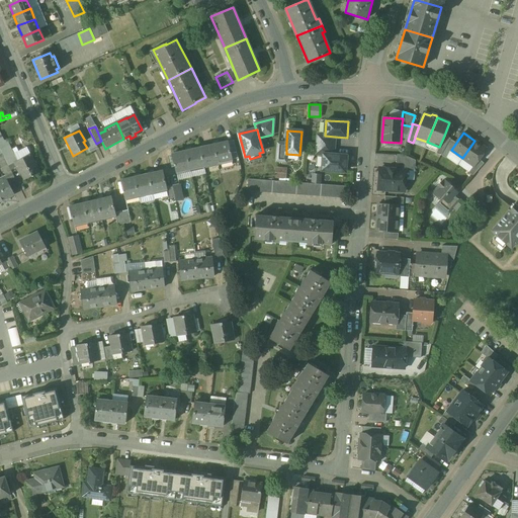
[(335,137),(325,136),(318,135),(317,145),(335,146),(335,137)]
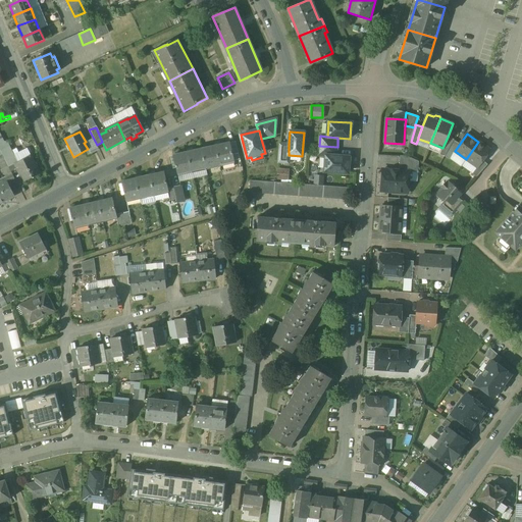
[(454,140),(448,137),(442,148),(439,154),(445,156),(454,141),(454,140)]
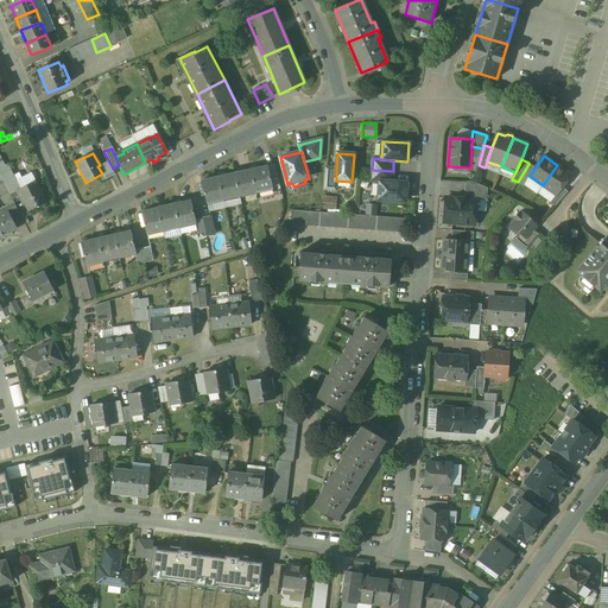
[(518,182),(524,185),(525,184),(530,176),(534,168),(529,164),(518,182)]
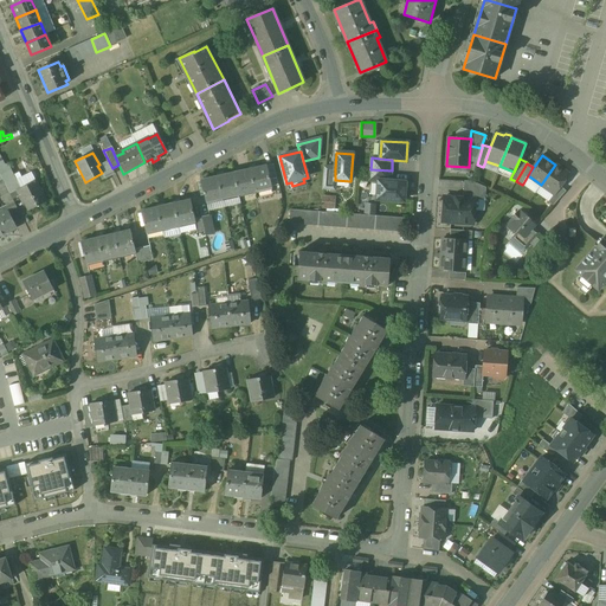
[(568,174),(555,165),(541,185),(554,194),(555,194),(560,186),(568,174)]
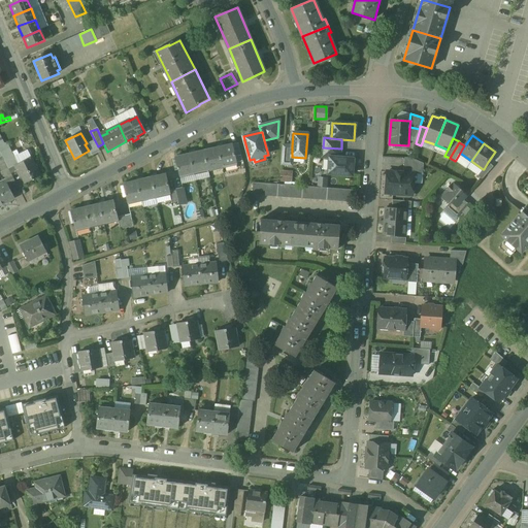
[(14,158),(8,144),(0,149),(0,151),(3,158),(9,168),(17,166),(19,165),(14,158)]
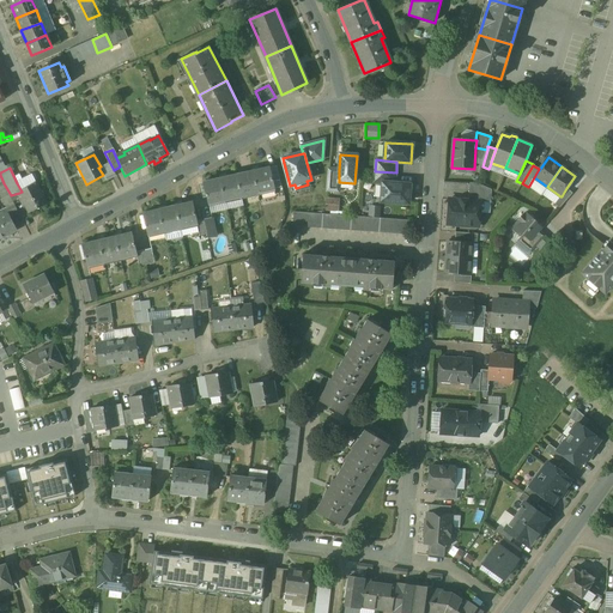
[(269,168),(260,170),(253,171),(258,193),(274,188),(269,168)]
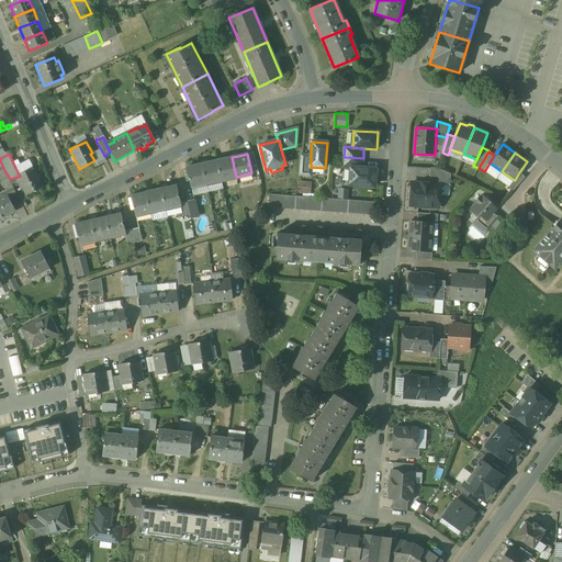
[(311,156),(302,155),(300,175),(311,176),(311,167),(311,156)]
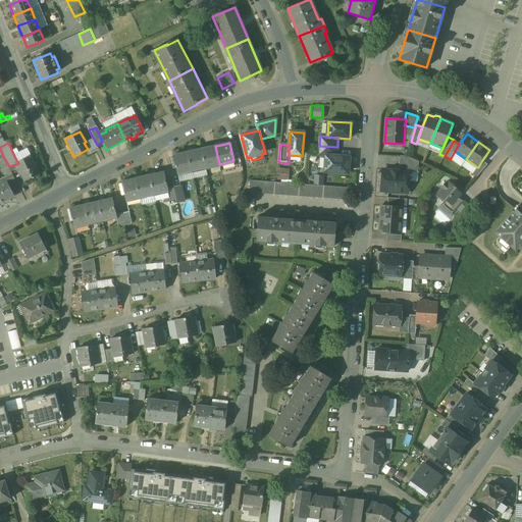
[(215,146),(207,148),(201,149),(206,167),(219,164),(215,146)]
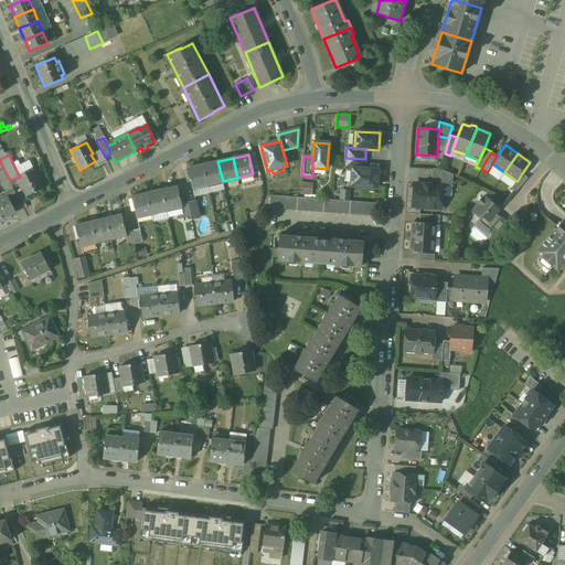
[(365,159),(345,158),(344,168),(352,169),(353,168),(364,169),(365,159)]
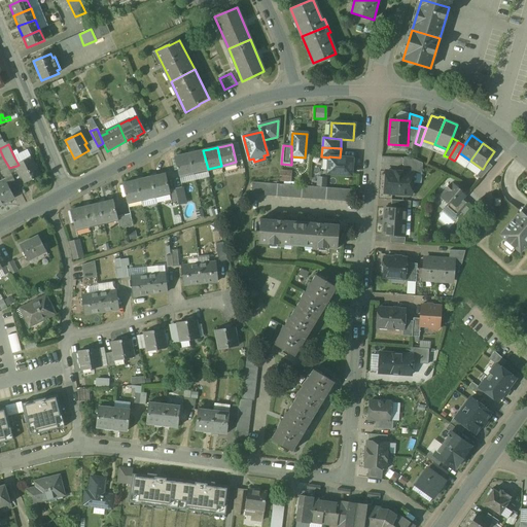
[(40,176),(29,150),(14,157),(19,165),(16,166),(22,177),(24,176),(27,182),(40,176)]
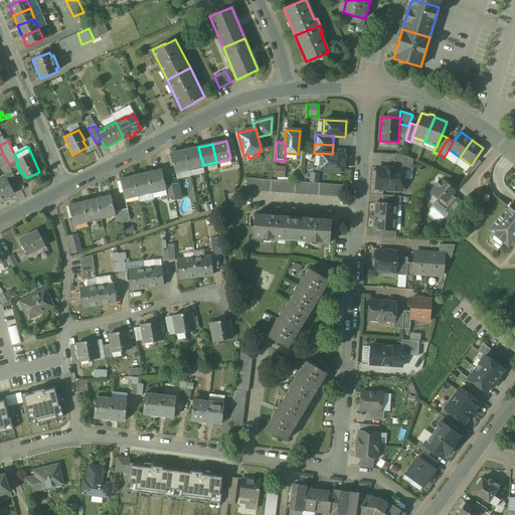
[(198,148),(191,149),(190,149),(185,151),(189,168),(203,165),(198,147),(198,148)]
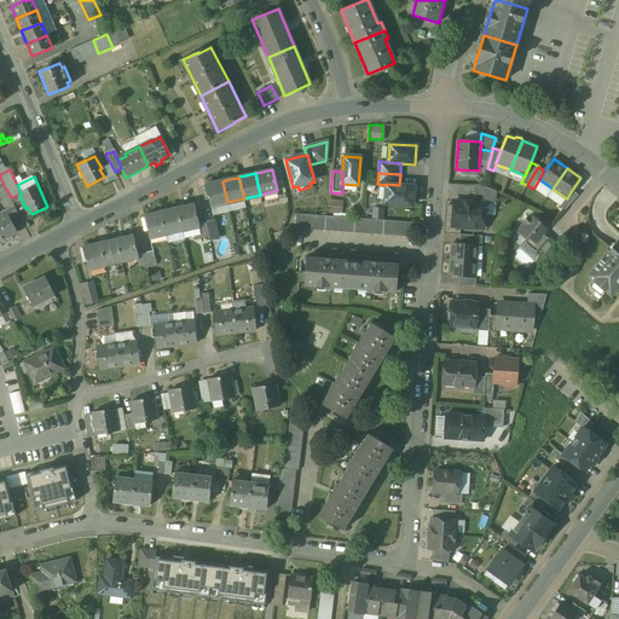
[(553,189),(539,179),(534,187),(547,197),(553,189)]
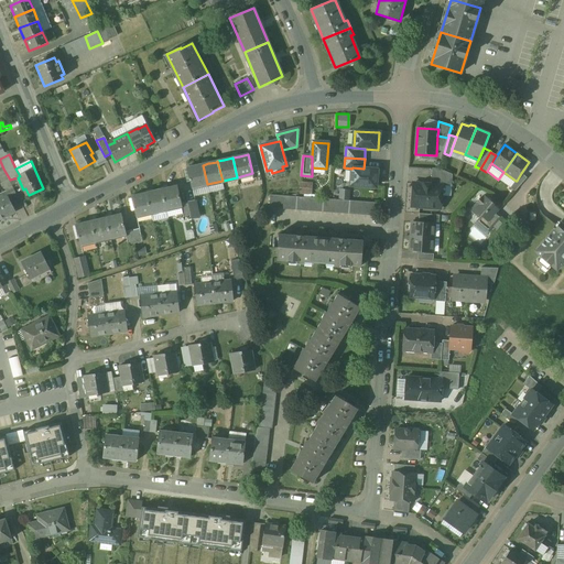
[(203,165),(194,166),(187,169),(190,181),(191,181),(192,188),(207,184),(203,165)]
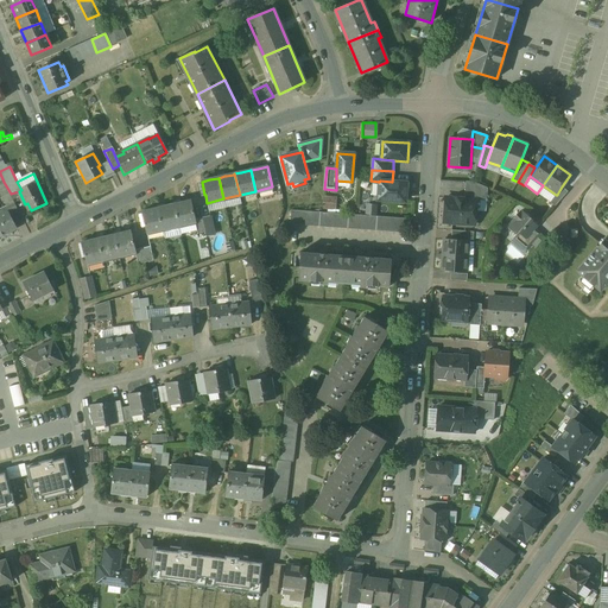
[(392,182),(380,181),(379,182),(378,200),(405,202),(406,183),(392,182)]
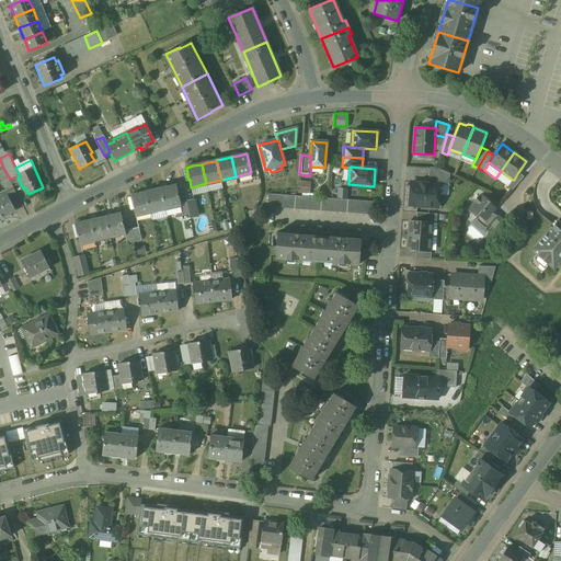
[(10,179),(3,168),(0,169),(0,180),(6,191),(0,192),(0,197),(7,195),(7,194),(8,195),(15,191),(10,179)]
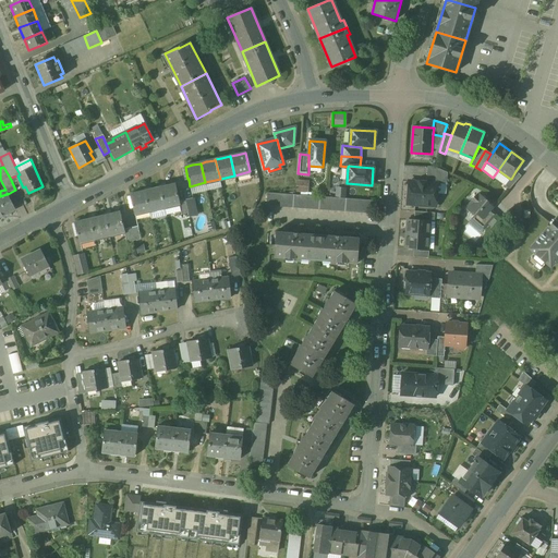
[(435,167),(427,167),(426,183),(437,183),(437,184),(447,184),(448,172),(435,167)]
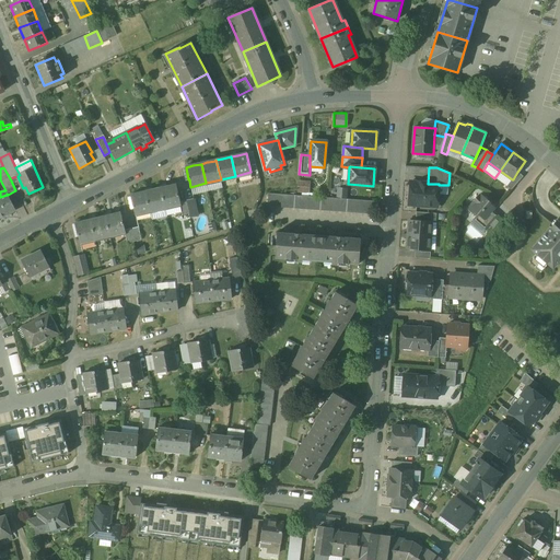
[(517,172),(513,179),(512,179),(506,187),(511,190),(523,176),(517,172)]
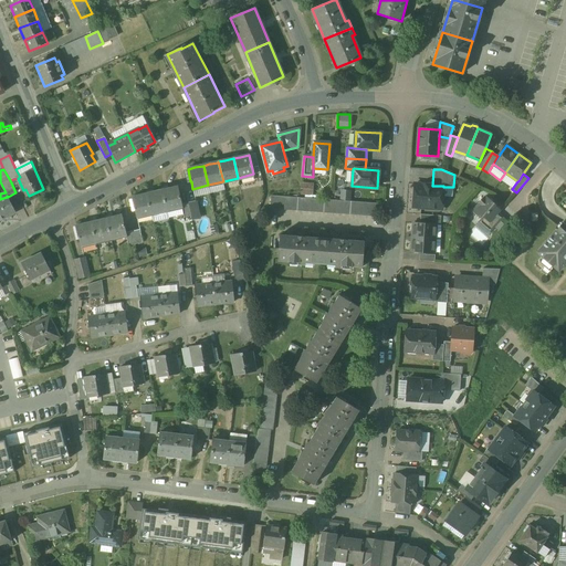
[(312,185),(302,184),(301,194),(312,195),(312,185)]
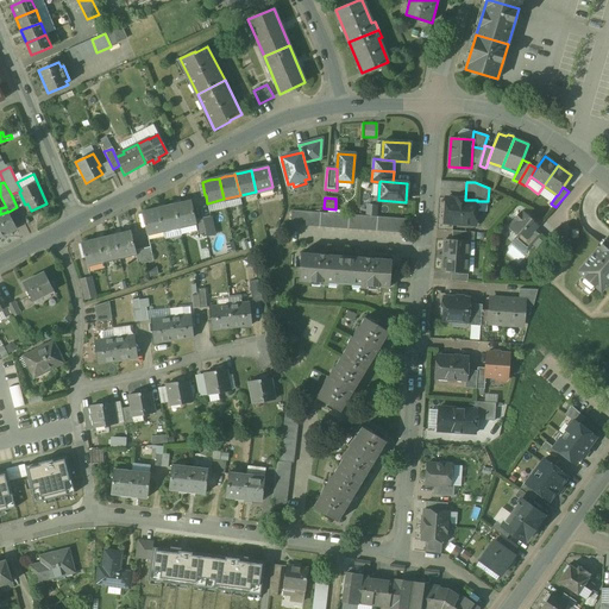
[(465,200),(446,198),(445,223),(476,225),(477,201),(477,200),(465,200)]
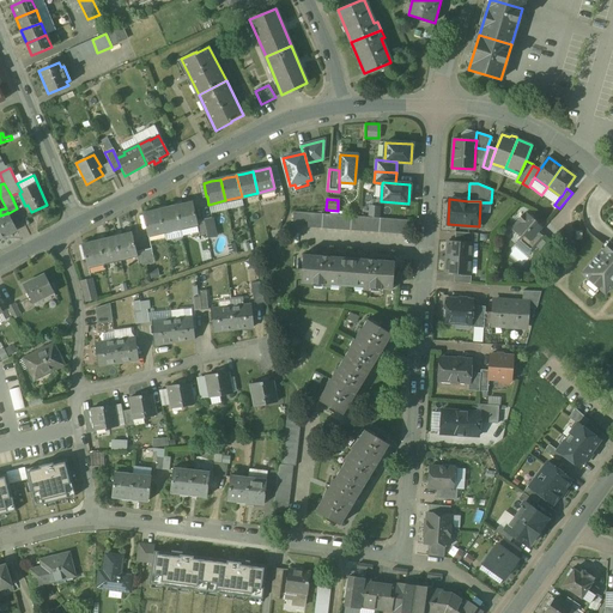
[(193,202),(183,205),(176,206),(181,228),(198,223),(193,202)]
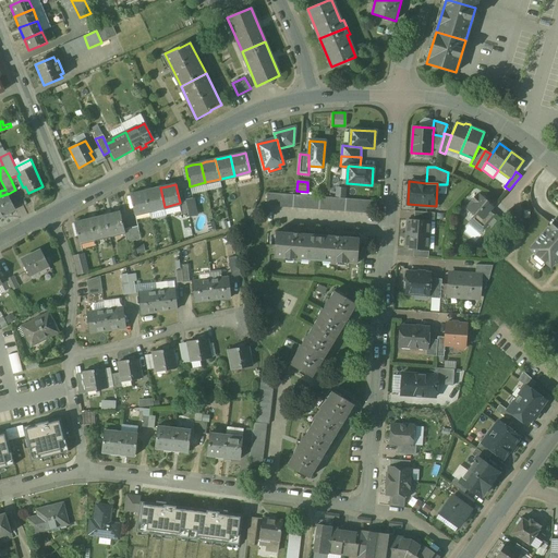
[(335,195),(346,195),(346,186),(335,186),(335,195)]
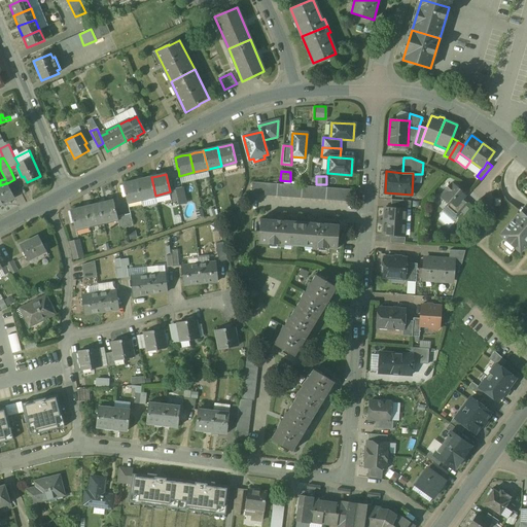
[(151,177),(143,179),(137,180),(141,199),(155,196),(151,177)]
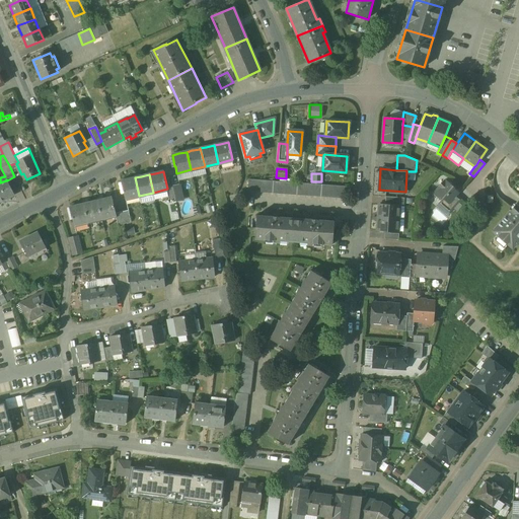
[(135,177),(127,179),(121,180),(124,192),(126,199),(139,196),(135,177)]
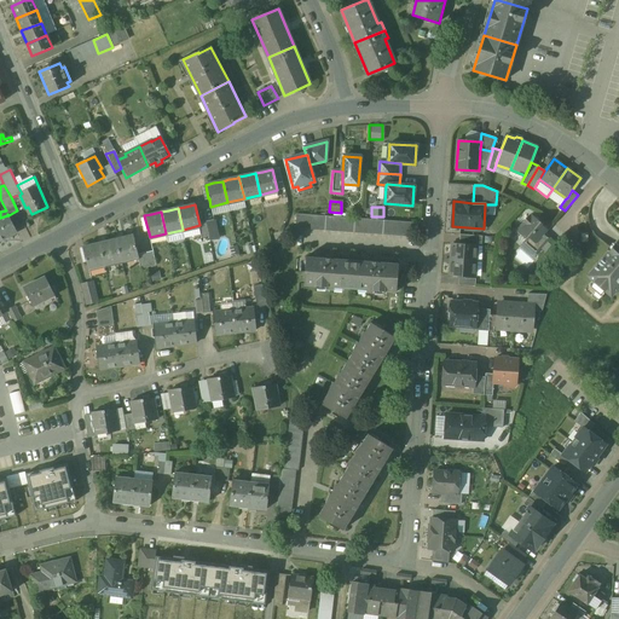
[(0,241),(17,233),(9,215),(7,214),(7,215),(0,218),(0,241)]
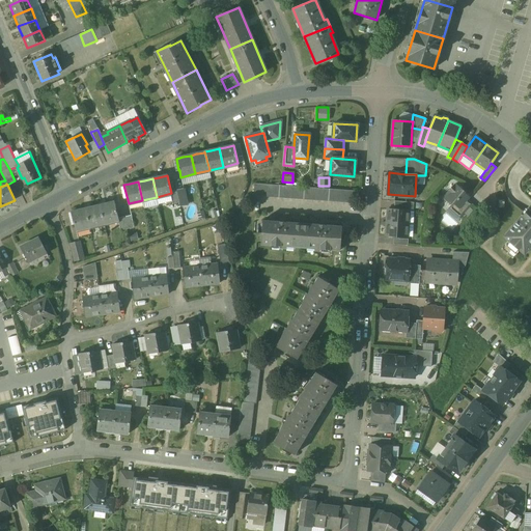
[(355,191),(254,184),(253,196),(354,203),(355,191)]
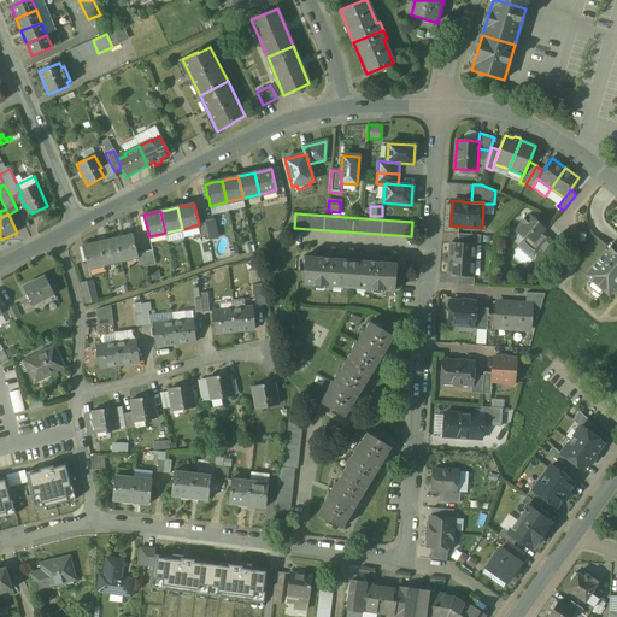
[(217,215),(201,218),(205,234),(219,231),(217,215)]
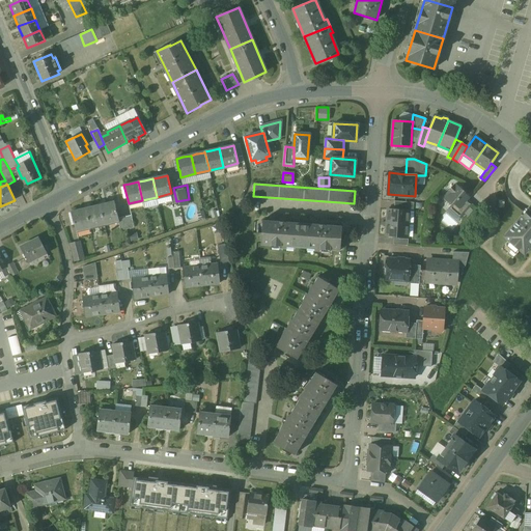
[(471,197),(456,185),(454,187),(453,186),(449,191),(450,192),(444,199),(452,206),(453,204),(458,208),(459,210),(468,200),(471,197)]
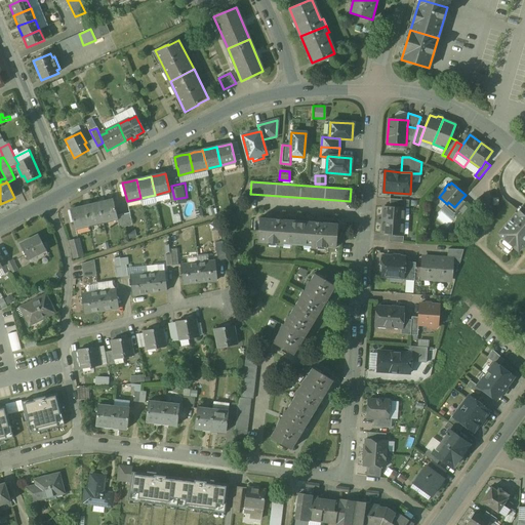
[(462,198),(454,207),(453,206),(449,211),(454,215),(460,209),(467,202),(462,198)]
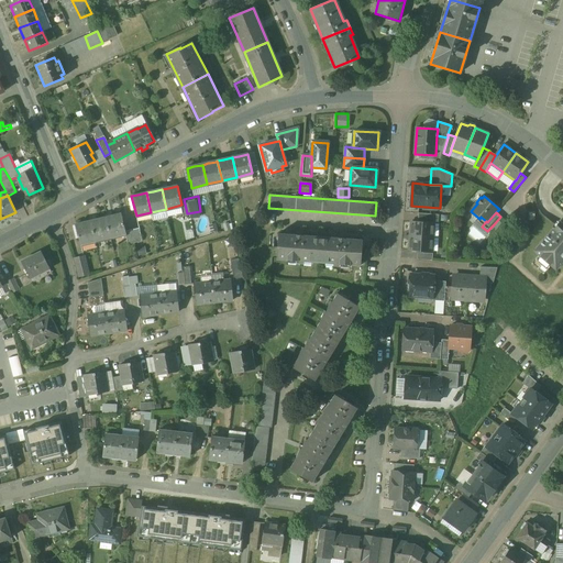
[(439,214),(418,213),(418,222),(433,223),(438,223),(439,214)]
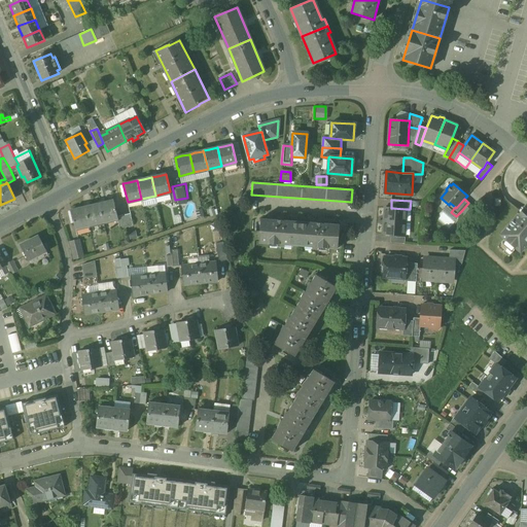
[(113,201),(99,204),(104,222),(117,219),(117,218),(117,216),(113,201)]
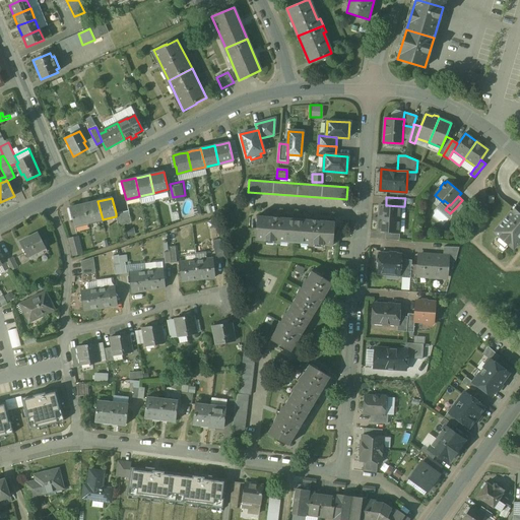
[(519,200),(508,214),(519,225),(519,200)]
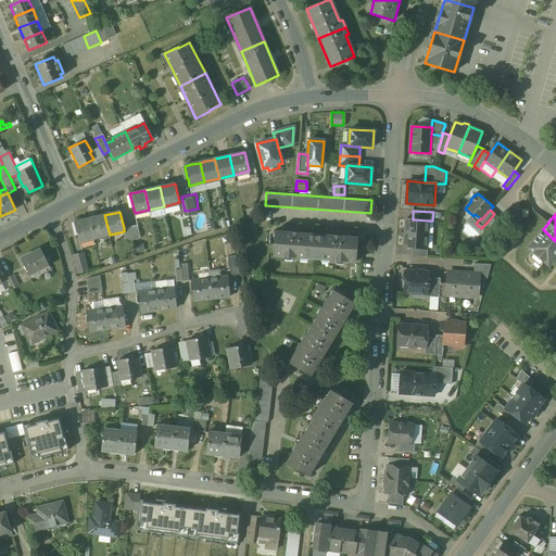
[(104,215),(90,218),(95,238),(110,235),(104,215)]
